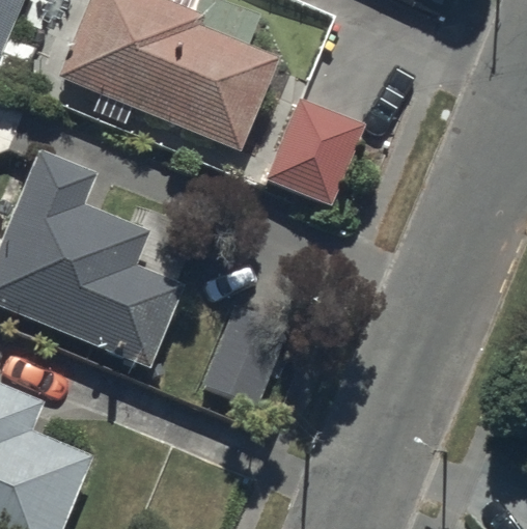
[(0,0),(0,51),(22,0),(0,0)]
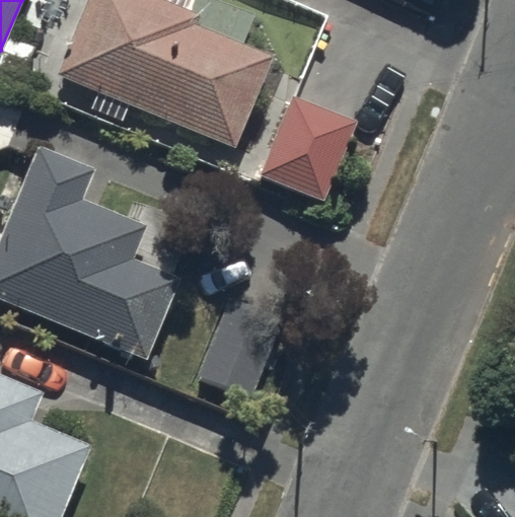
[(154,0),(95,0),(66,72),(237,144),(272,59),(195,27),(199,18),(154,0)]
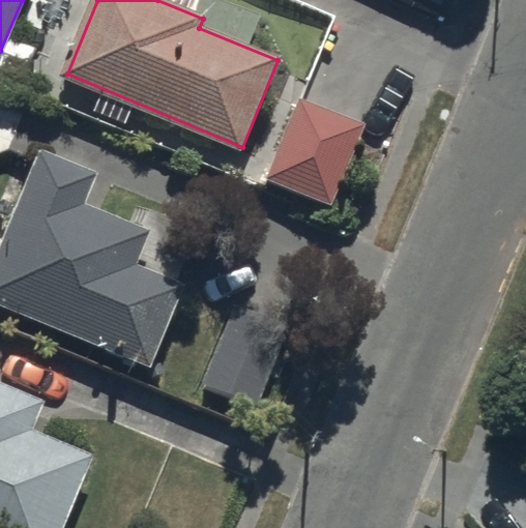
[(364,123),(298,98),(267,181),(332,206),(364,123)]
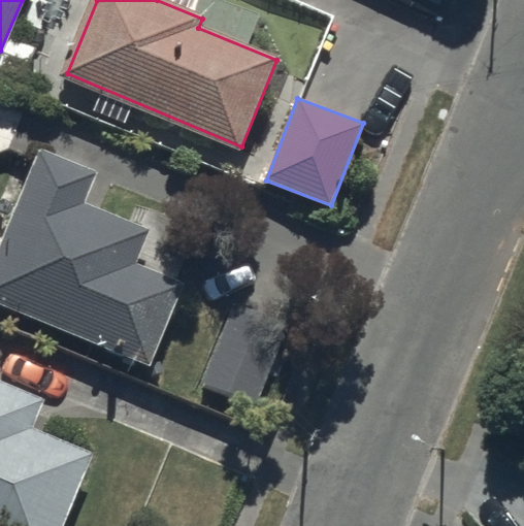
[(39,151),(0,248),(0,301),(150,368),(184,286),(137,265),(148,228),(88,202),(98,173),(39,151)]
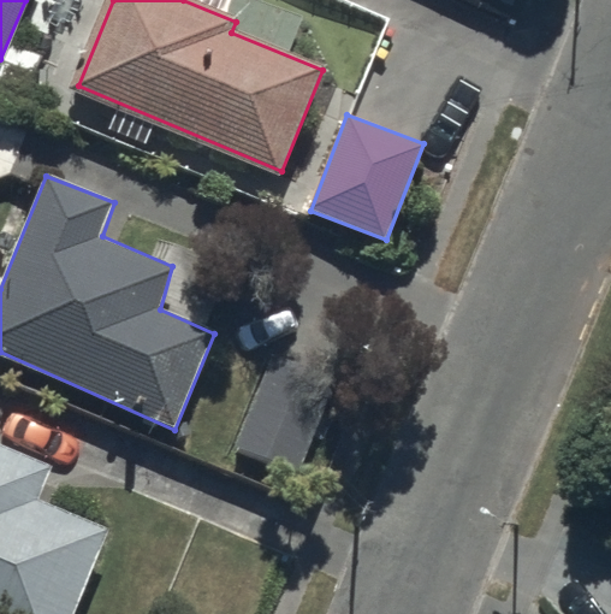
[(333,379),(271,354),(235,446),(297,471),(333,379)]
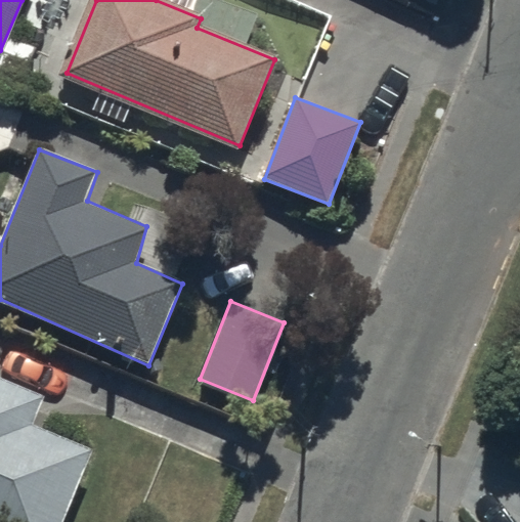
[(0,373),(4,362),(0,360),(0,521),(65,521),(95,448),(33,423),(39,401),(0,380),(0,373)]
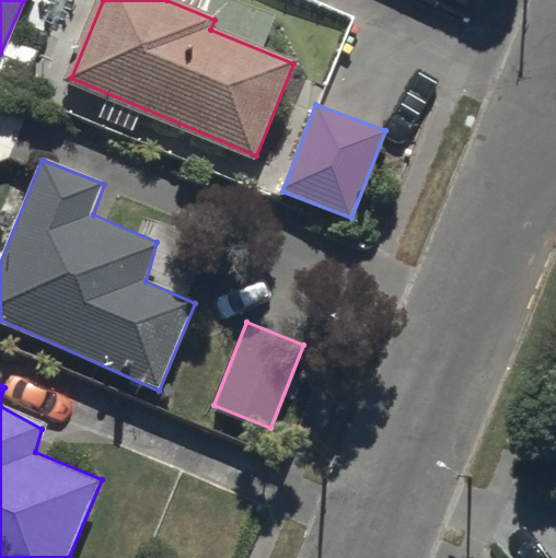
All buildings are outlined.
